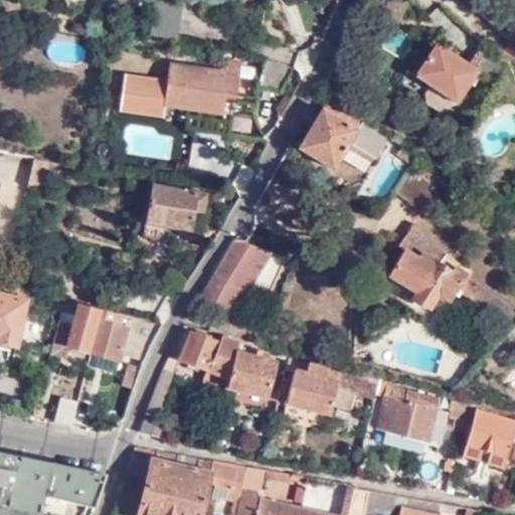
[(430,39),(440,45),(445,37),(435,31),(430,39)]
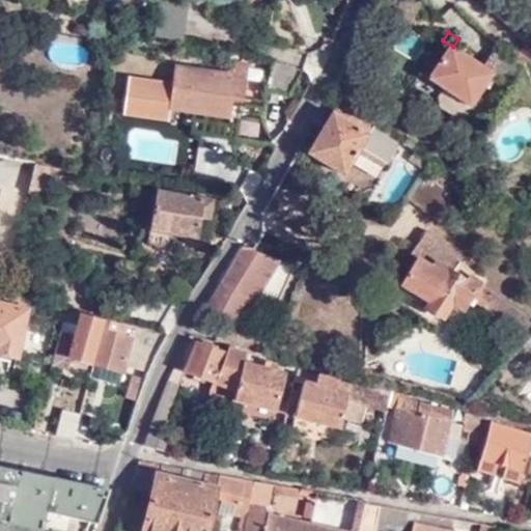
[(419,72),(434,81),(428,89),(430,100),(447,110),(456,108),(462,100),(460,99),(481,67),(482,66),(453,47),(443,40),(441,38),(419,72)]
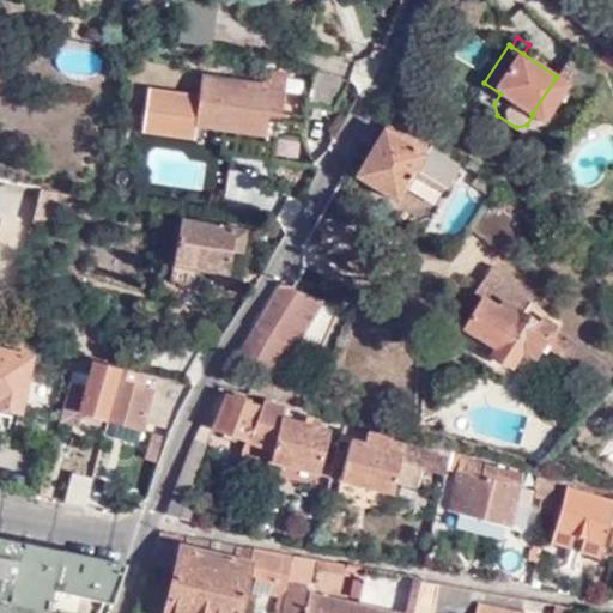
[(557,77),(556,78),(566,84),(580,64),(571,55),(557,77)]
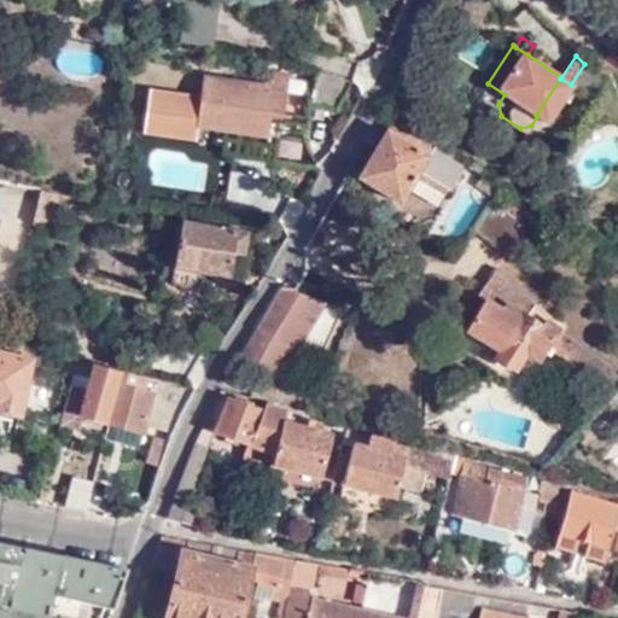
[(584,64),(571,85),(582,92),(594,73),(584,64)]
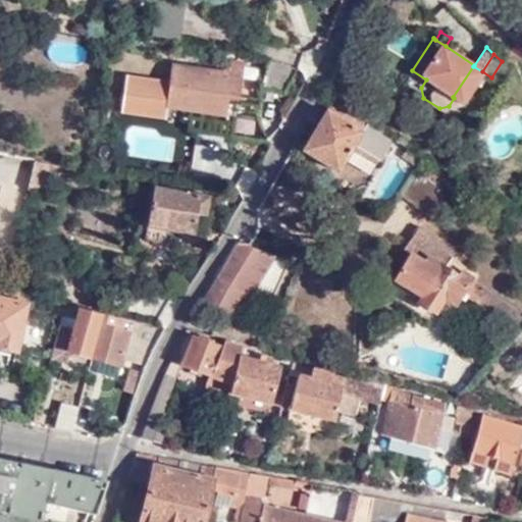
[(174,62),(166,102),(222,112),(226,94),(237,95),(243,62),(223,59),(221,70),(174,62)]
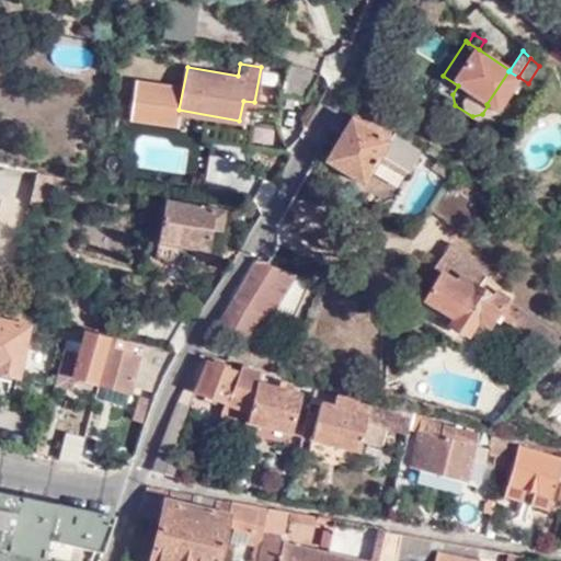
[(318,72),(286,67),(281,95),(306,100),(318,72)]
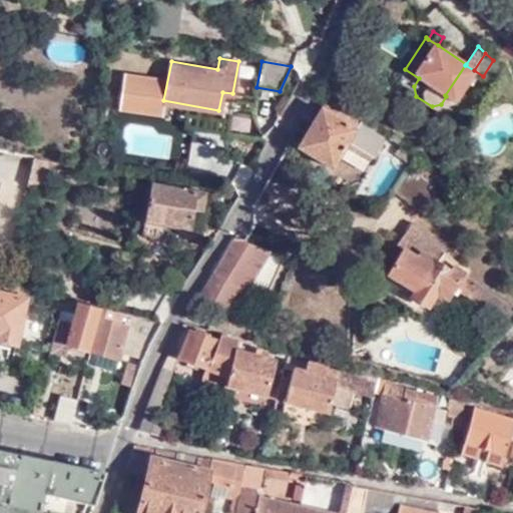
[(327,98),(299,146),(334,167),(349,142),(374,157),(388,134),(327,98)]
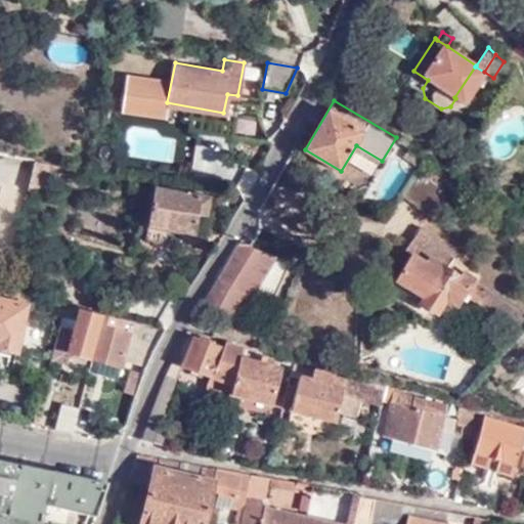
[(44,162),(32,159),(27,186),(39,189),(44,162)]
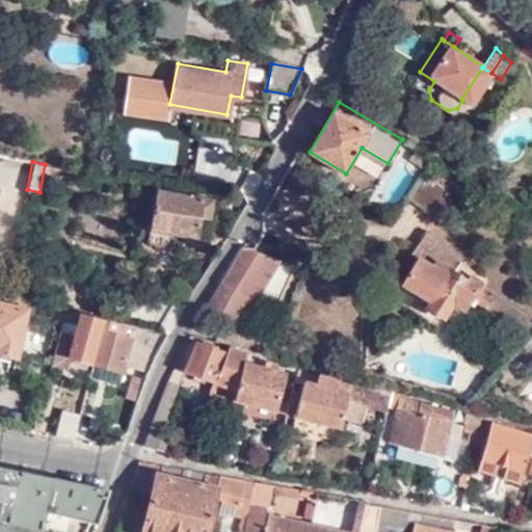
[(98,174),(86,171),(84,182),(96,184),(98,174)]
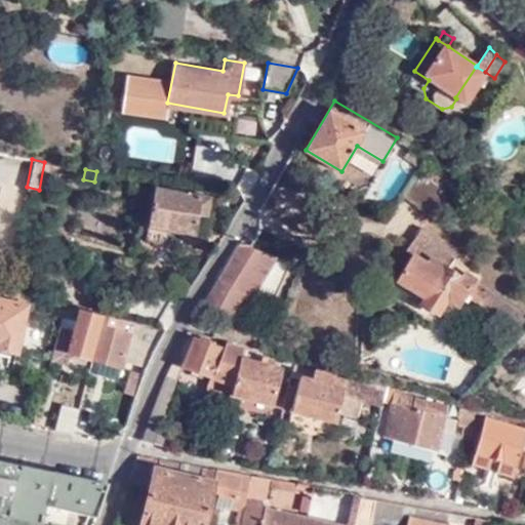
[(427,212),(443,189),(418,171),(402,194),(427,212)]
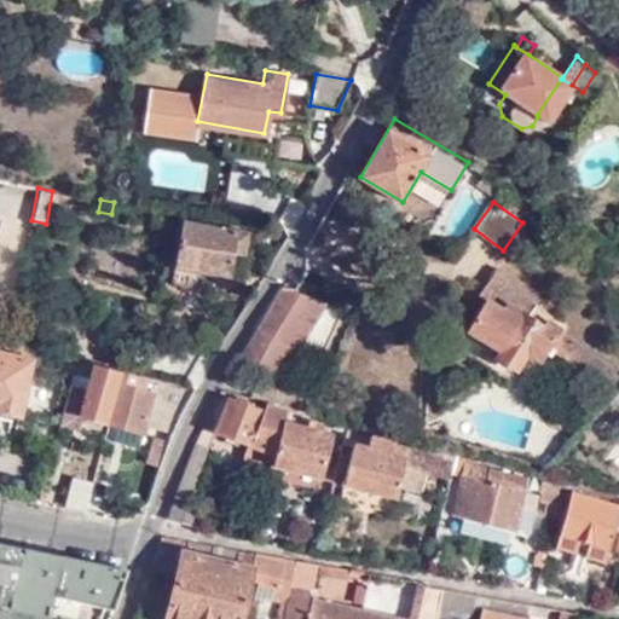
[(235,293),(247,230),(183,219),(171,281),(235,293)]
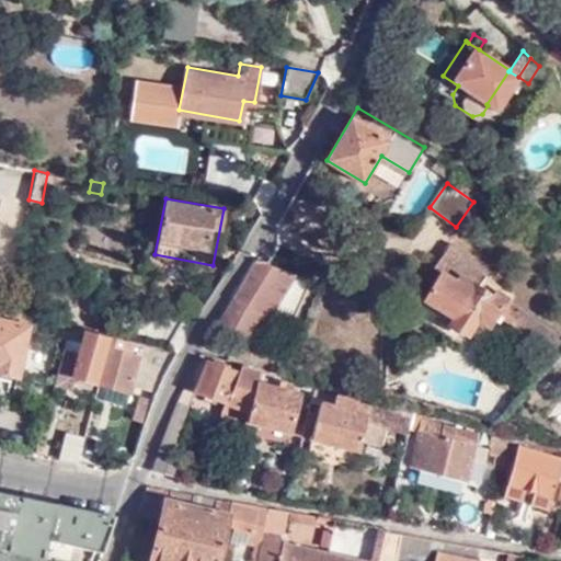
[(504,281),(451,243),(434,270),(442,275),(423,301),(453,320),(449,328),(466,339),(476,322),(489,331),(500,315),(536,339),(539,332),(559,346),(560,342),(560,334),(496,292),(504,281)]
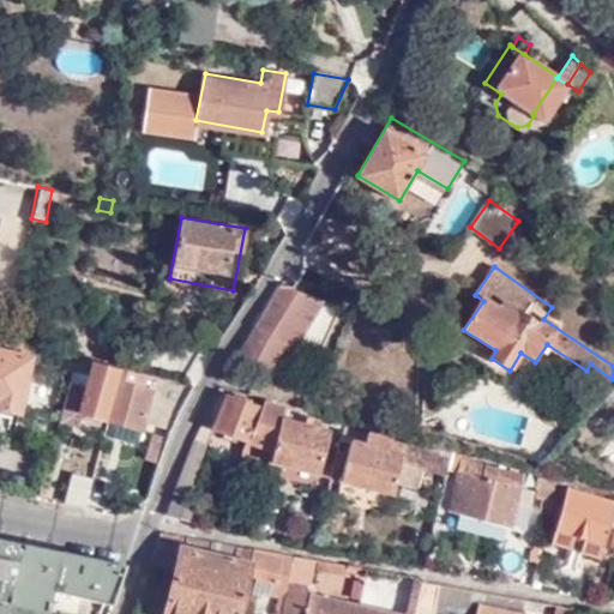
[(278,282),(246,339),(238,355),(271,368),(284,343),(295,349),(324,299),(301,292),(293,284),(278,282)]
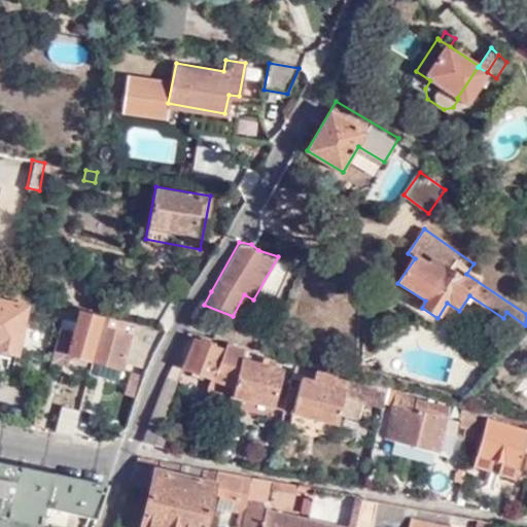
[(22,294),(5,290),(0,288),(0,356),(14,359),(25,308),(20,307),(22,294)]
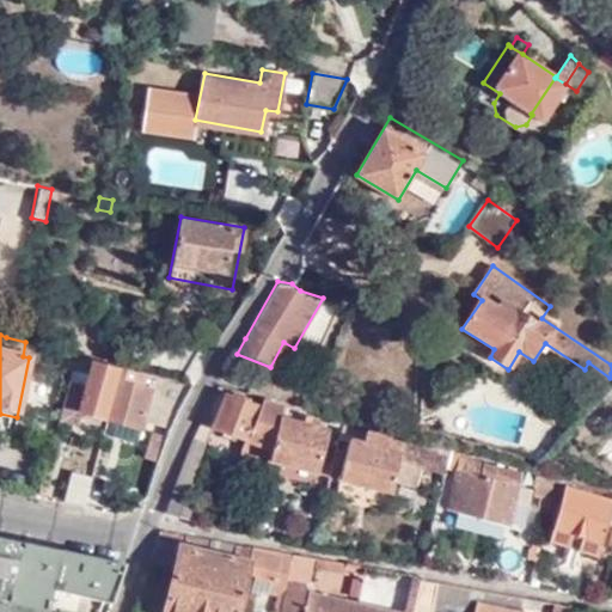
[(117,366),(74,355),(72,369),(89,374),(86,385),(68,381),(59,422),(77,427),(80,411),(104,417),(117,366)]
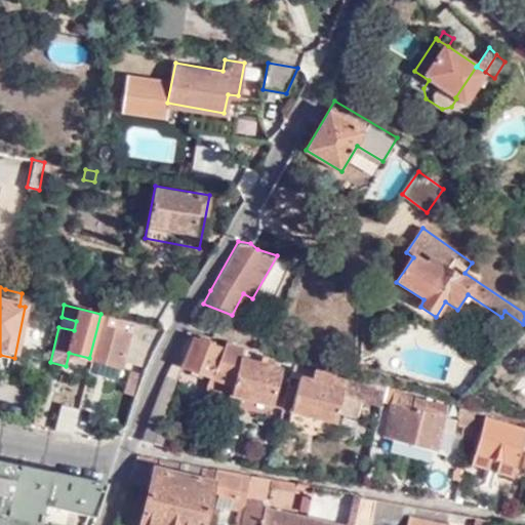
[(164,330),(101,314),(89,358),(95,360),(121,367),(123,361),(146,367),(164,330)]
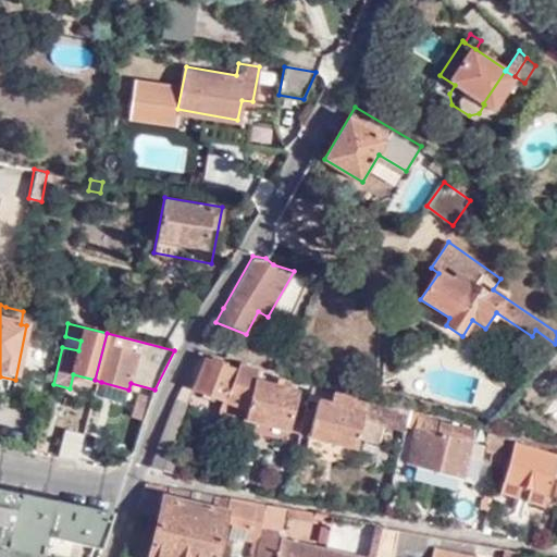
[(207,353),(199,350),(171,407),(150,467),(178,473),(184,454),(169,449),(187,391),(220,397),(215,420),(242,426),(243,420),(255,366),(240,361),(239,366),(212,359),(211,361),(205,359),(207,353)]
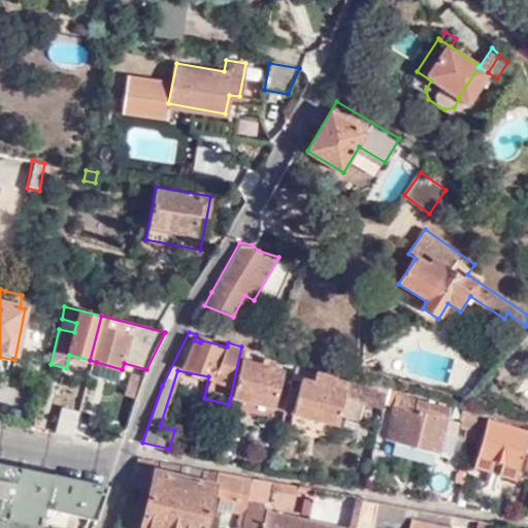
[(270,366),(272,354),(241,347),(230,398),(272,407),(282,369),(270,366)]
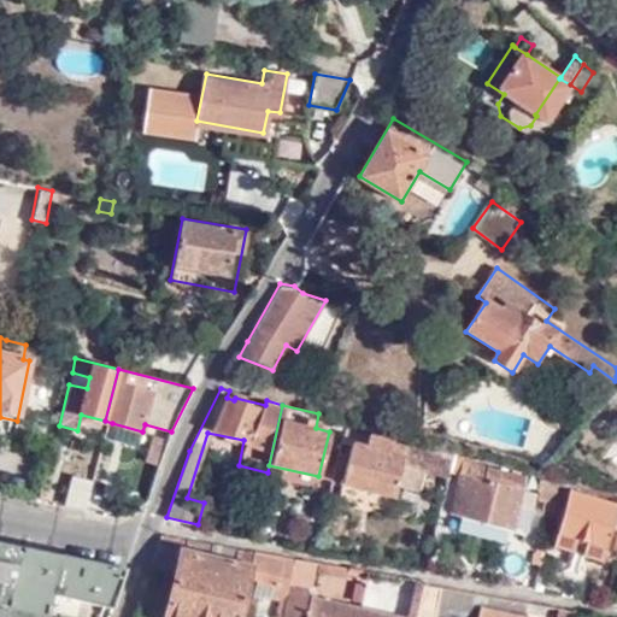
[(344,429),(344,425),(345,421),(333,418),(330,427),(344,429)]
